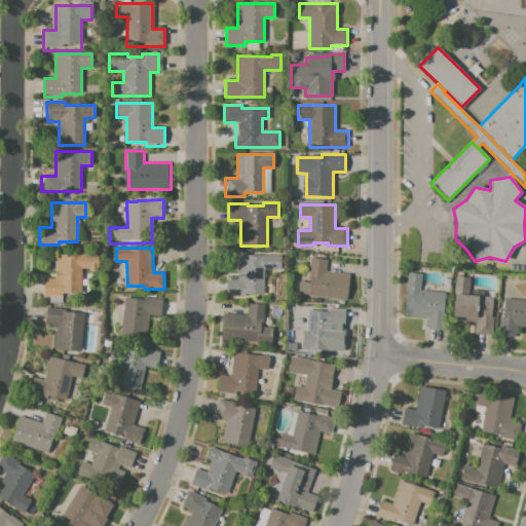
[(54,255),(99,254),(99,270),(89,271),(89,269),(81,269),(81,295),(43,296),(43,279),(55,279),(54,255)]
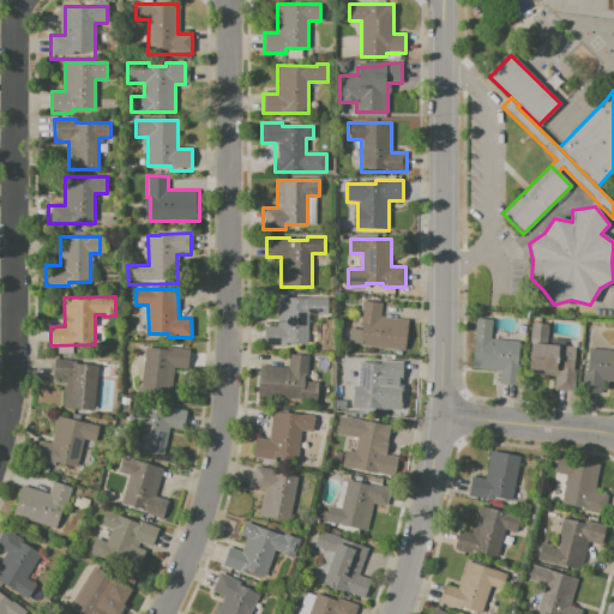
[(263,326),(277,326),(277,298),(327,298),(327,314),(308,314),(308,343),(284,343),(284,345),(263,345),(263,326)]
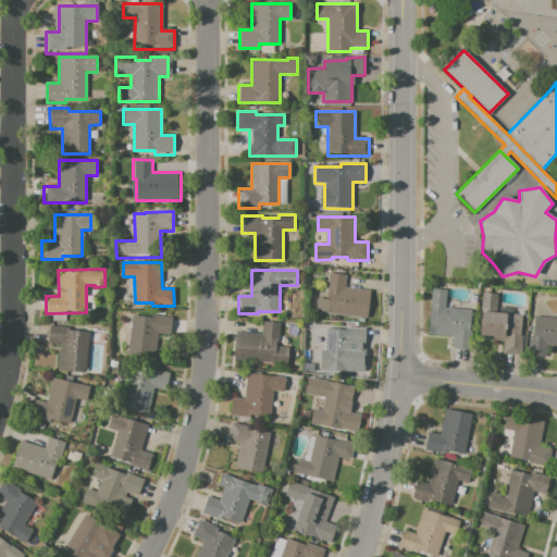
[(329,273),(346,274),(345,287),(370,289),(366,318),(316,312),(317,297),(327,298),(329,293),(326,292),(329,273)]
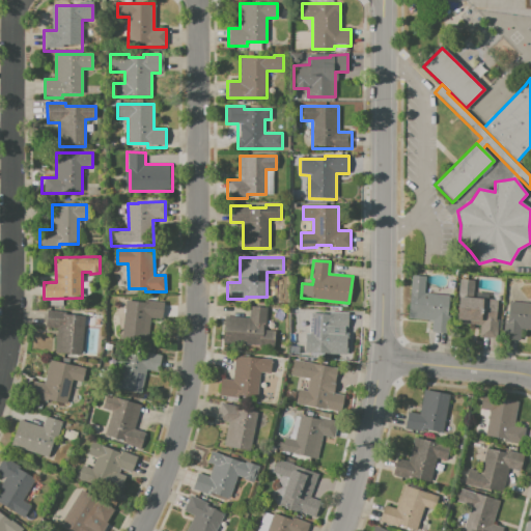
[(411,275),(425,277),(424,292),(449,295),(446,333),(430,332),(431,320),(407,318),(411,275)]
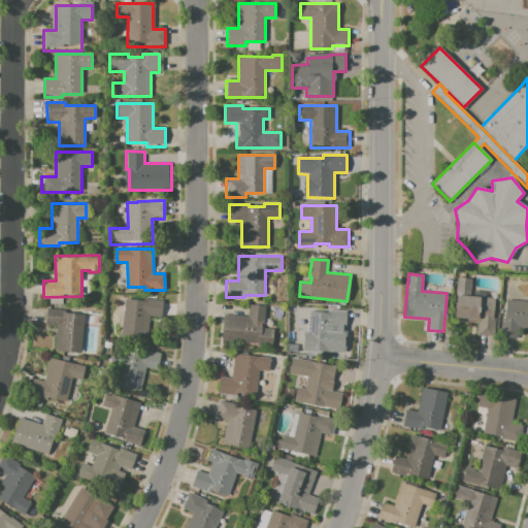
[(458,276),(471,278),(469,296),(496,298),(493,335),(476,334),(477,324),(454,322),(458,276)]
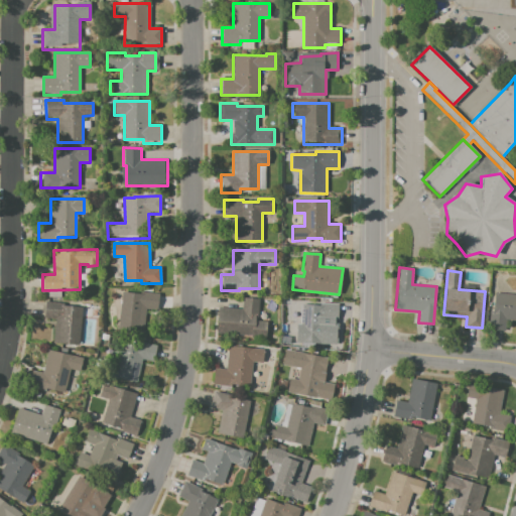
[(121,291),(141,293),(141,292),(158,293),(155,313),(146,312),(144,334),(117,332),(121,291)]
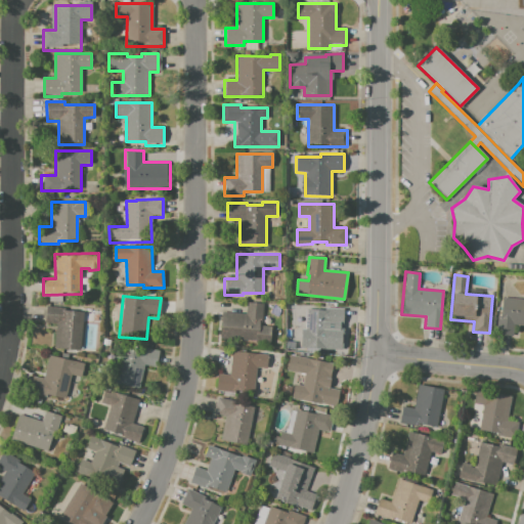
[(501,297),(523,298),(523,325),(513,325),(513,336),(496,335),(497,316),(499,316),(501,297)]
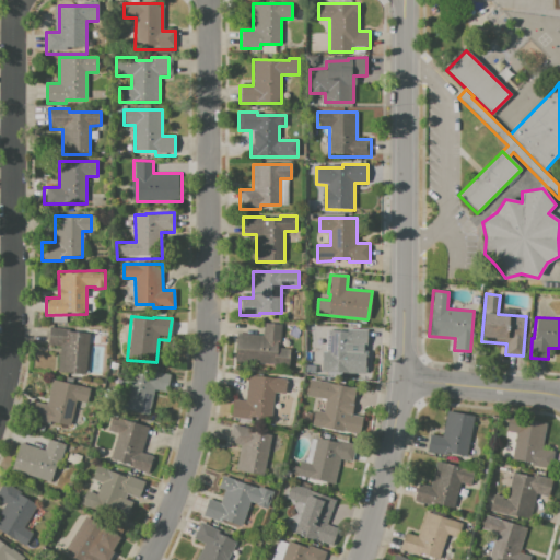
[(235,333),(261,335),(261,323),(280,324),(279,345),(276,343),(276,348),(288,348),(287,365),(271,364),(271,363),(233,361),(235,333)]
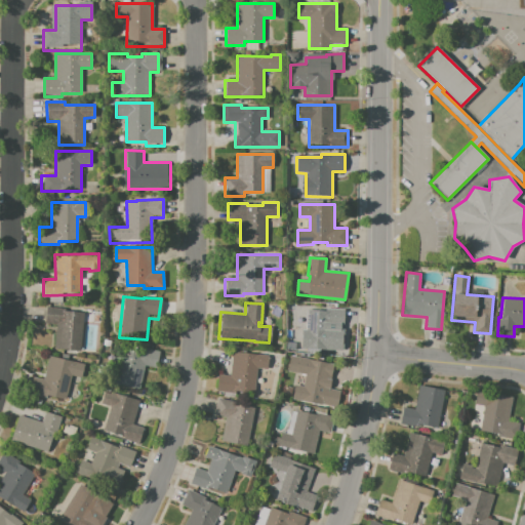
[(46,307),(67,309),(66,311),(84,313),(81,352),(54,350),(56,325),(44,324),(46,307)]
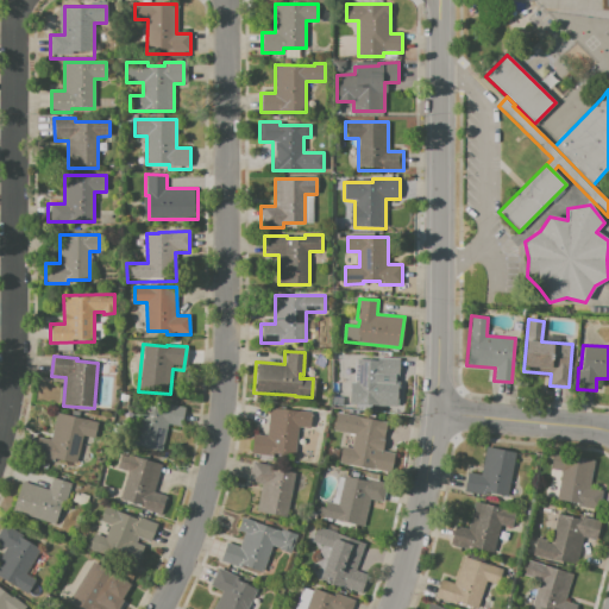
[(356,359),(380,360),(380,357),(400,358),(399,378),(385,377),(383,406),(350,403),(351,375),(345,375),(346,362),(356,362),(356,359)]
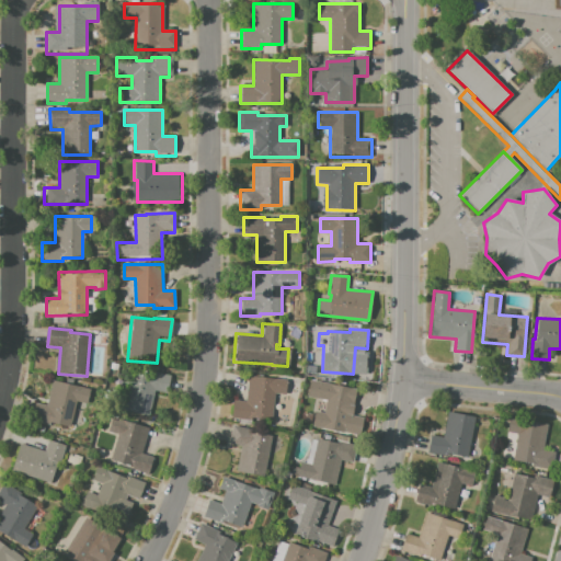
[(129,382),(122,380),(126,364),(170,376),(165,393),(155,390),(148,418),(122,410),(129,382)]
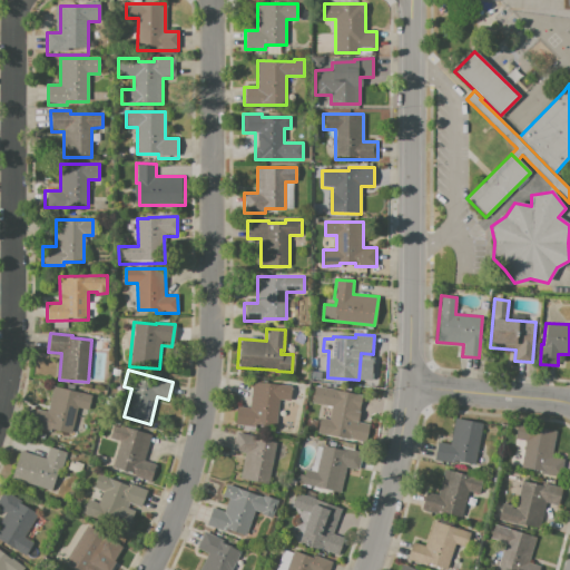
[(252,381),(291,385),(290,401),(278,400),(275,428),(257,425),(257,426),(235,424),(237,408),(249,409),(252,381)]
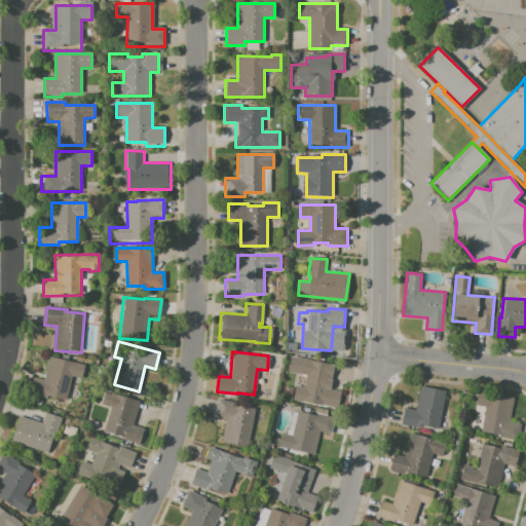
[(49,357),(85,365),(82,379),(72,377),(67,400),(46,396),(45,398),(29,393),(33,378),(43,380),(49,357)]
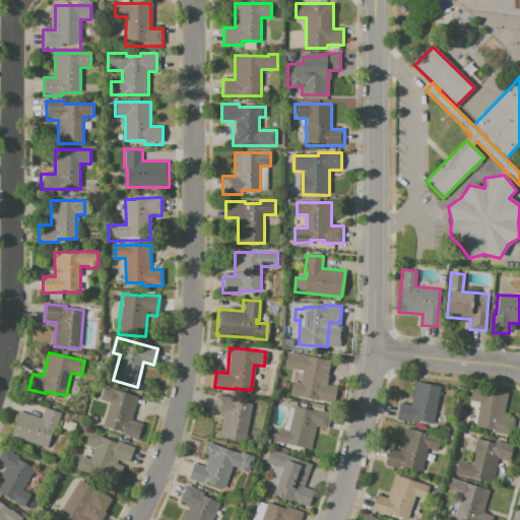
[(296,353),(331,361),(326,384),(337,386),(333,405),(297,398),(303,370),(293,368),(296,353)]
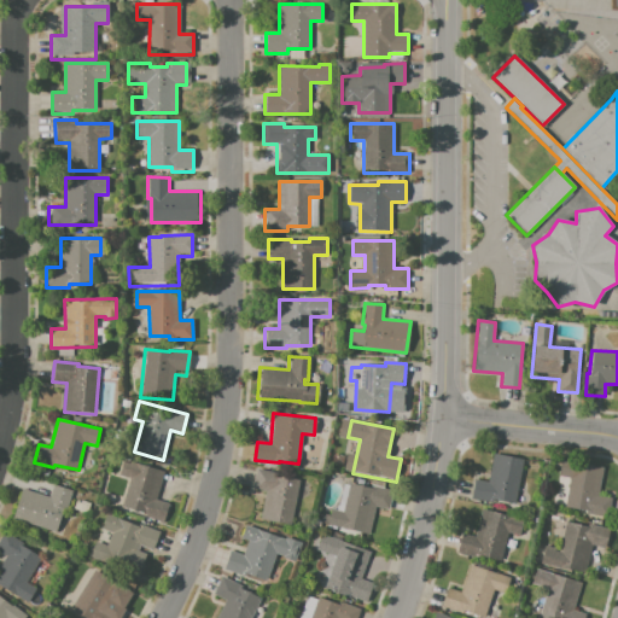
[(473,481),(489,482),(493,454),(523,459),(514,508),(470,501),(473,481)]
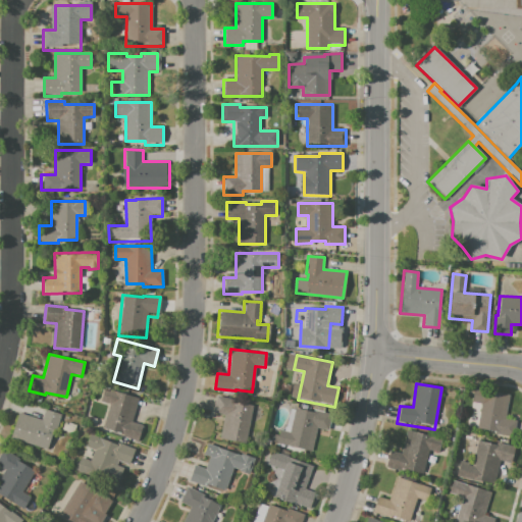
[(104,387),(139,399),(132,421),(142,425),(137,441),(121,436),(122,433),(102,427),(109,404),(100,401),(104,387)]
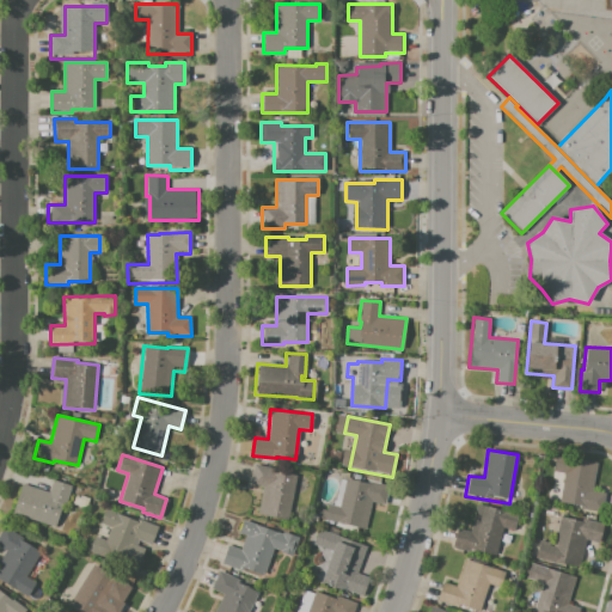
[(555,454),(579,458),(577,460),(598,464),(593,495),(607,497),(605,515),(558,507),(564,475),(551,472),(555,454)]
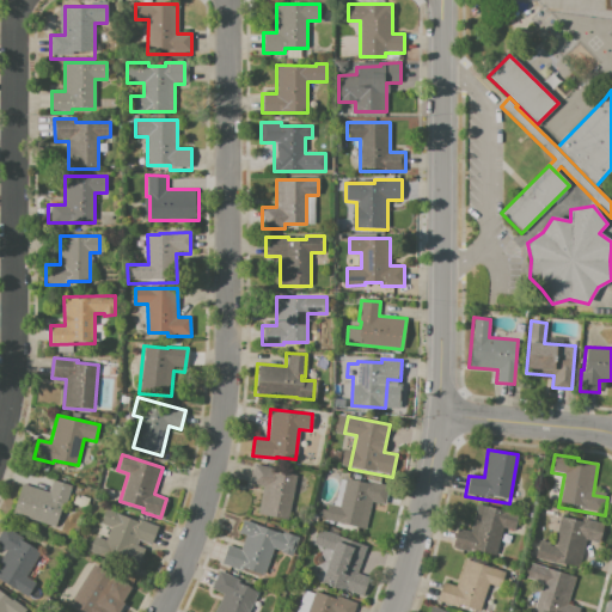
[(254,464),(276,467),(275,471),(297,475),(287,521),(258,515),(263,487),(250,484),(254,464)]
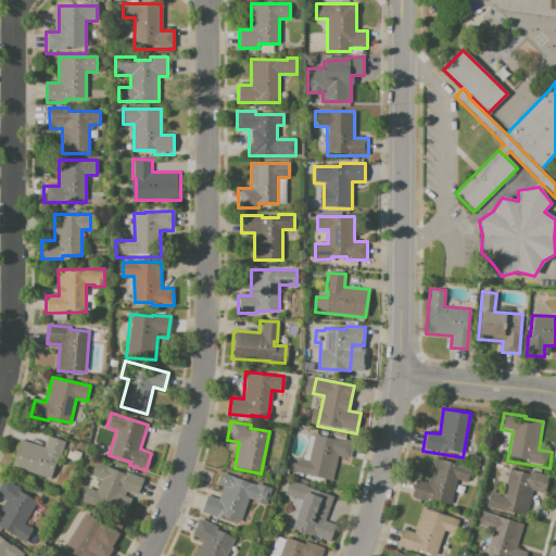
[(315,434),(336,440),(336,437),(353,441),(349,458),(337,455),(331,481),(294,471),(298,457),(308,460),(315,434)]
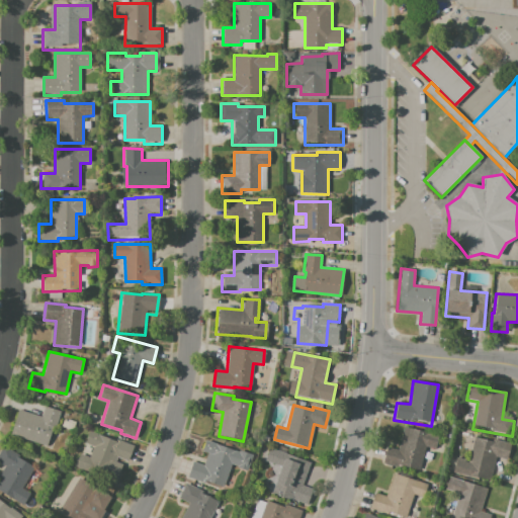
[(45,406),(61,412),(57,425),(54,425),(47,447),(9,434),(18,409),(40,417),(45,406)]
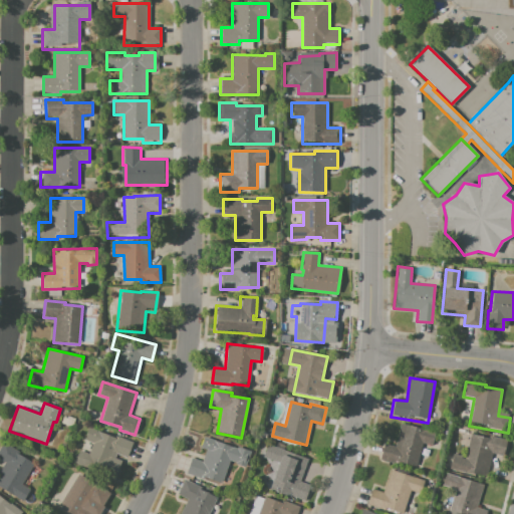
[(383,444),(394,447),(399,424),(437,432),(434,447),(422,444),(417,468),(380,460),(383,444)]
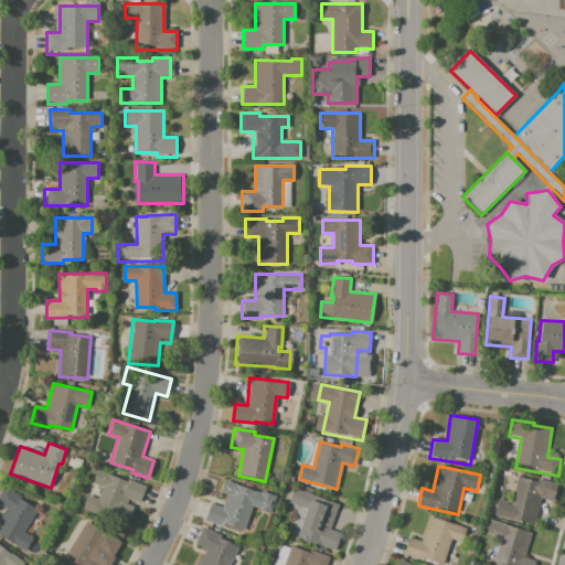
[(97,470),(126,481),(127,479),(146,486),(139,503),(128,499),(126,503),(135,507),(127,526),(82,509),(87,494),(97,498),(102,488),(92,483),(97,470)]
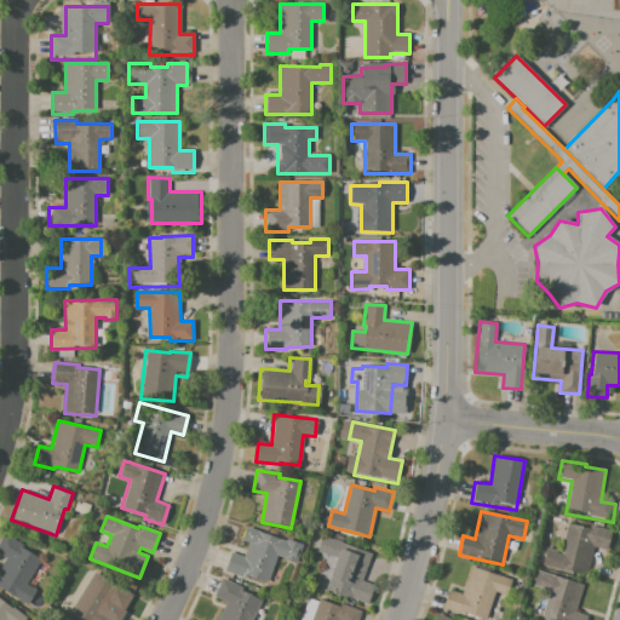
[(567,523),(591,528),(591,526),(612,530),(607,550),(592,547),(586,577),(540,567),(545,547),(562,551),(567,523)]
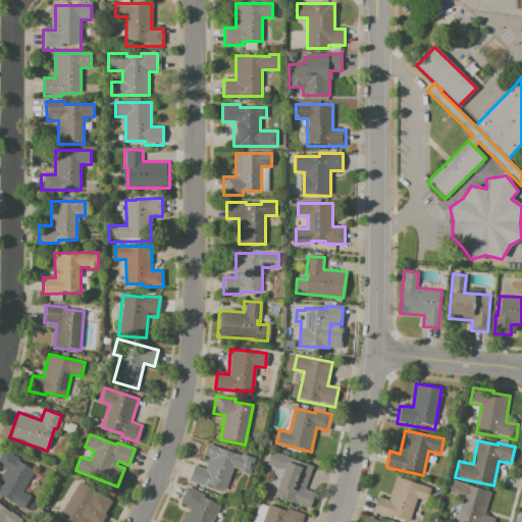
[(195,464),(205,468),(209,457),(202,455),(207,444),(241,456),(241,454),(253,458),(250,464),(252,465),(249,475),(239,471),(240,470),(232,467),(224,491),(206,485),(205,487),(189,481),(195,464)]
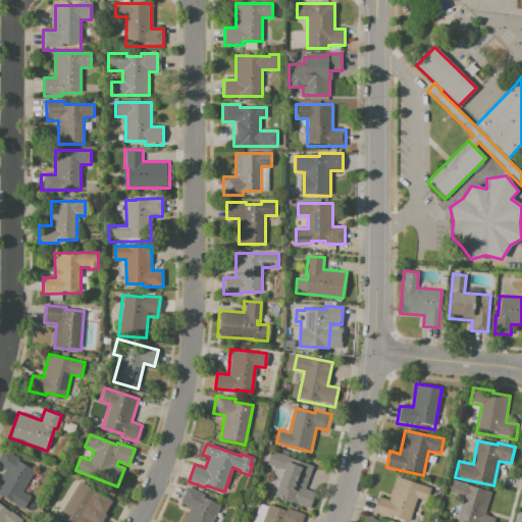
[(0,455),(4,450),(20,460),(18,461),(36,472),(22,492),(30,498),(22,510),(0,494),(0,477),(5,470),(0,466),(0,455)]
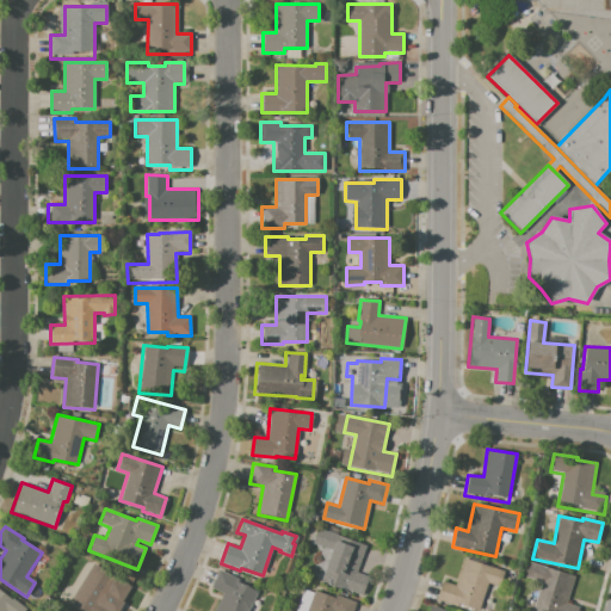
[(335,541),(343,543),(344,537),(365,545),(356,573),(369,576),(362,596),(321,580),(335,541)]
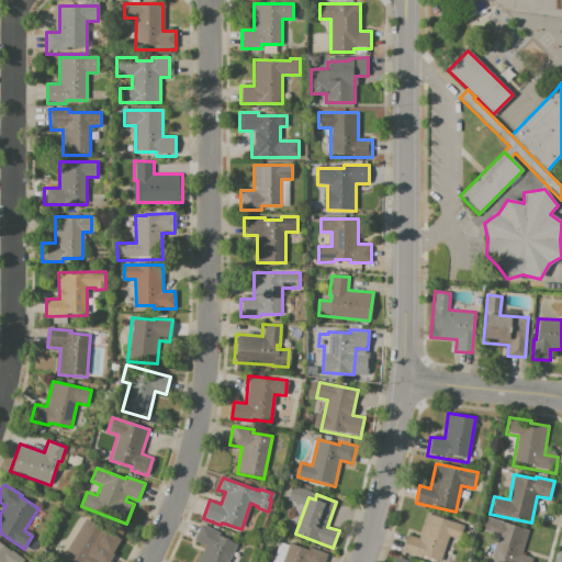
[(405,535),(418,538),(425,513),(465,524),(461,538),(449,536),(441,561),(437,561),(401,552),(405,535)]
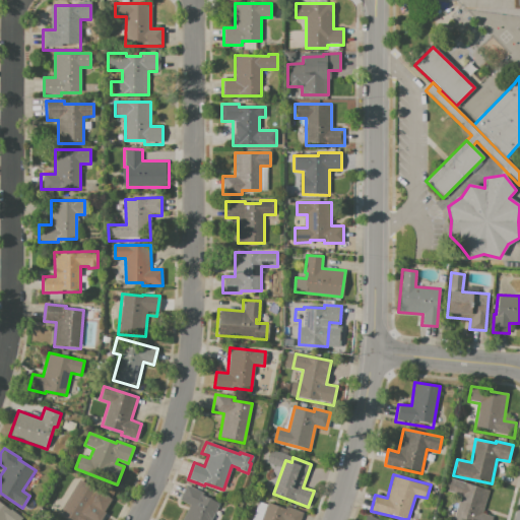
[(452,477),(490,491),(482,513),(493,516),(491,519),(452,519),(460,496),(447,492),(452,477)]
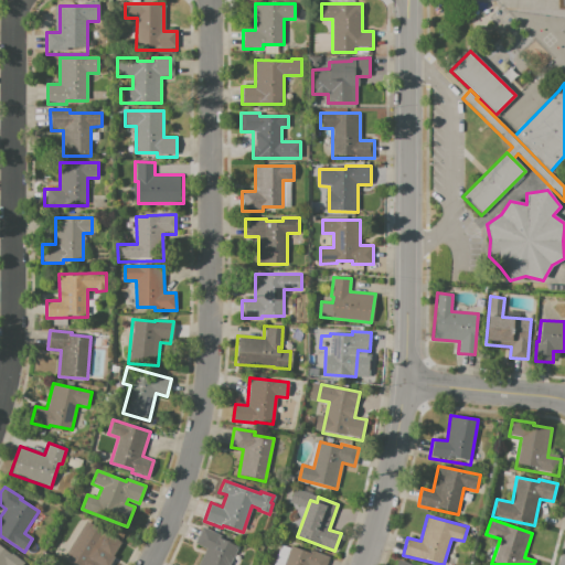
[(86,521),(110,536),(96,558),(107,564),(77,564),(64,556),(86,521)]
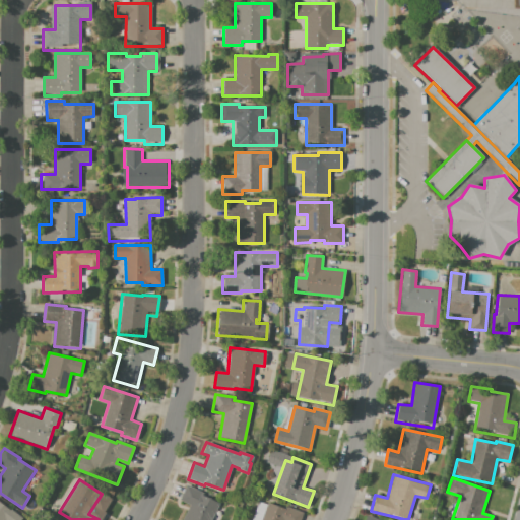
[(186,484),(202,493),(201,495),(219,504),(211,519),(182,519),(190,505),(179,500),(186,484)]
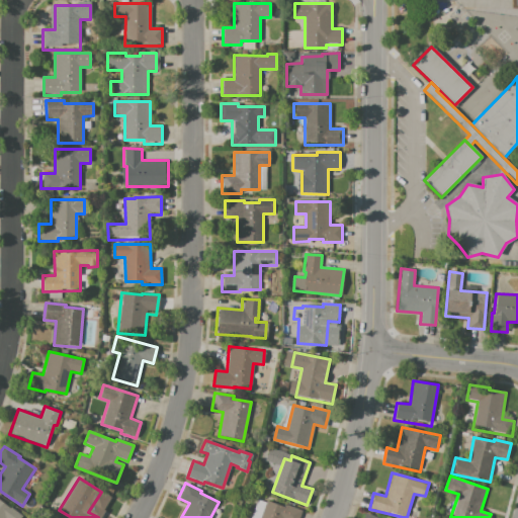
[(259,517),(266,500),(283,507),(284,504),(301,510),(298,517),(259,517)]
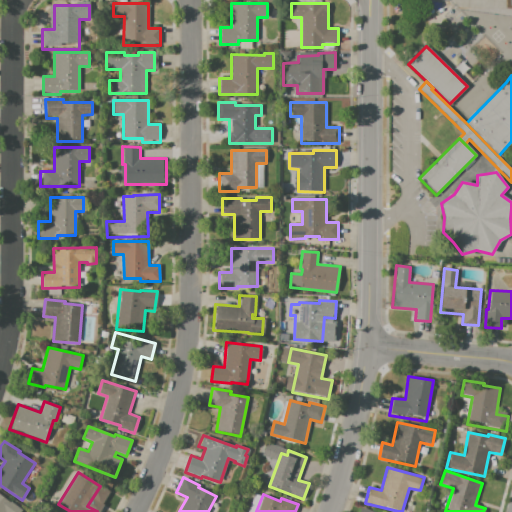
[(0,511),(0,495),(10,502),(11,501),(22,510),(20,511),(0,511)]
